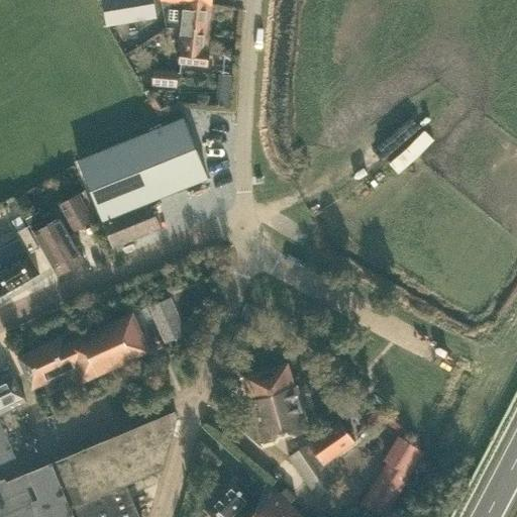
[(103,0),(107,25),(156,17),(152,0),(103,0)]
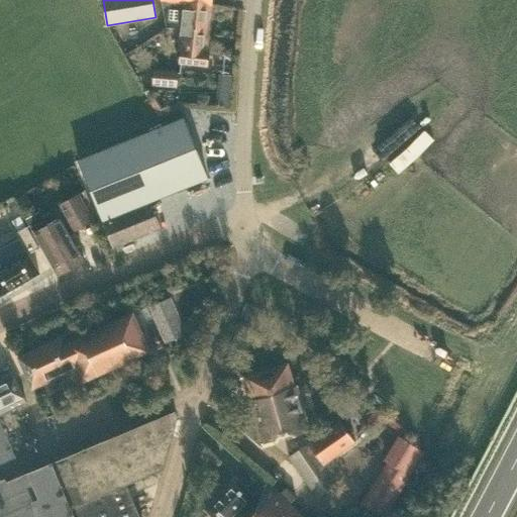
[(180,2),(180,1),(171,0),(161,0),(167,27),(181,29),(180,40),(181,40),(179,63),(208,66),(209,52),(206,52),(207,43),(212,4),(184,1),(184,2),(180,2)]
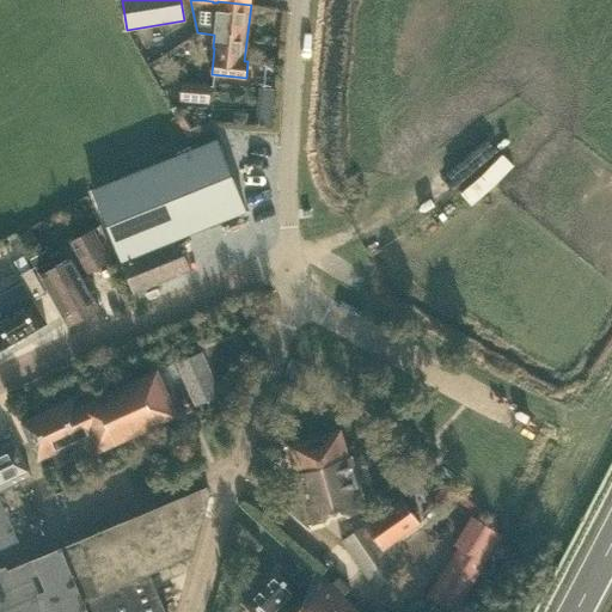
[(209,104),(210,85),(182,83),(181,102),(209,104)]
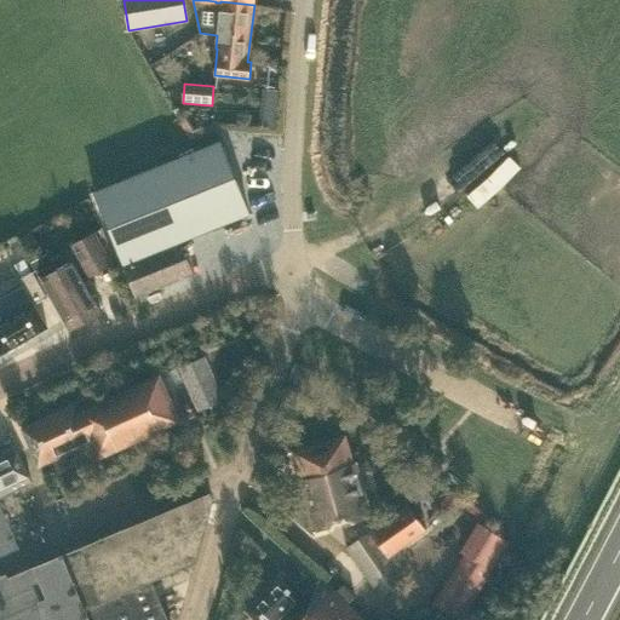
[(93,191),(124,264),(139,258),(141,259),(124,267),(136,296),(193,273),(179,242),(250,213),(220,141),(93,191)]
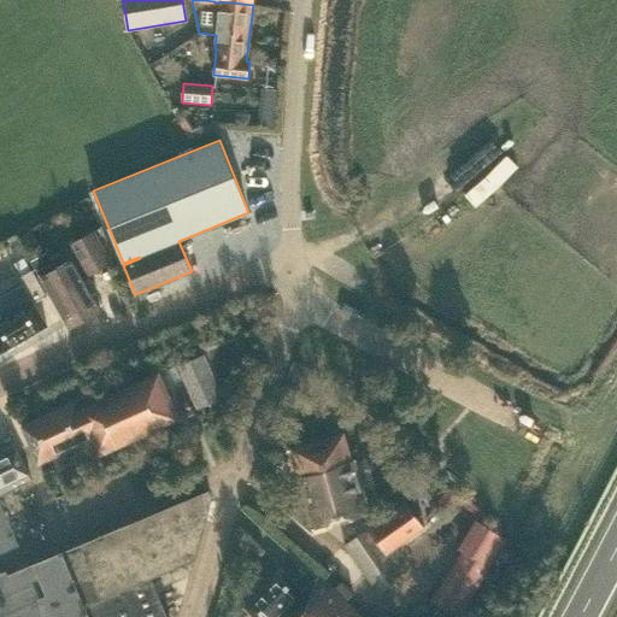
[(480,203),(526,169),(517,157),(471,191),(480,203)]
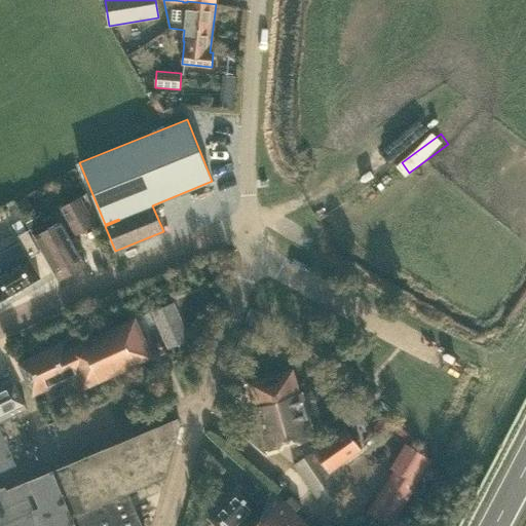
[(34,211),(26,196),(16,201),(24,216),(34,211)]
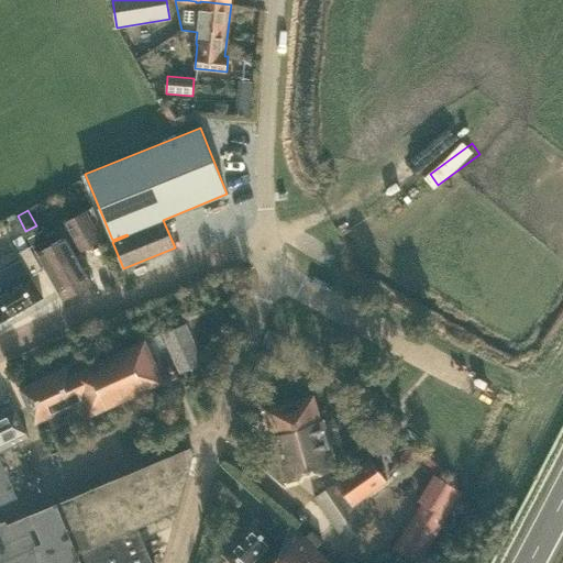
[(64,222),(80,251),(101,239),(85,211),(64,222)]
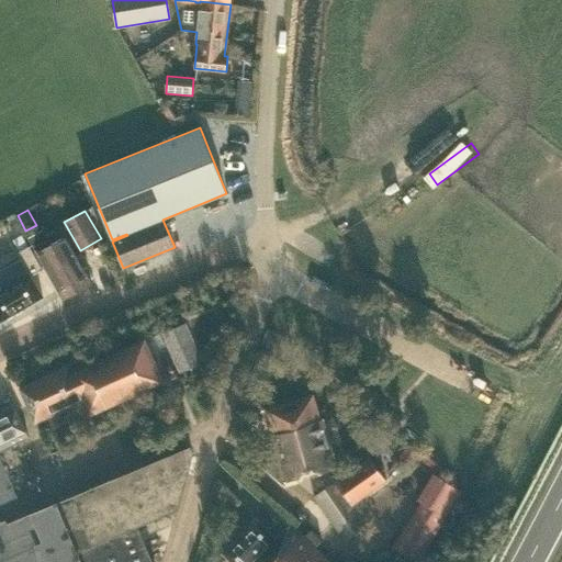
[(51,245),(43,229),(29,238),(63,299),(91,283),(66,237),(51,245)]
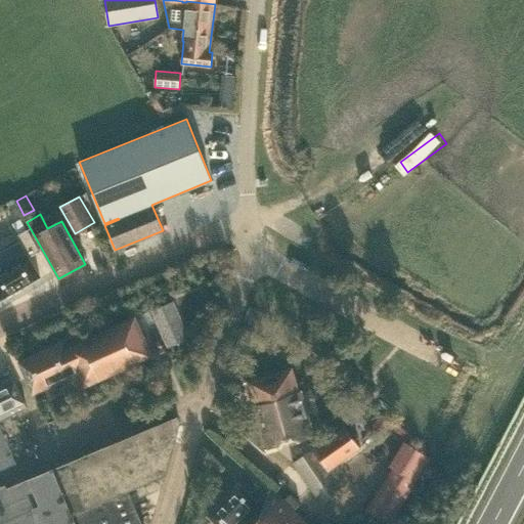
[(12,224),(18,235),(24,232),(27,230),(20,219),(12,224)]
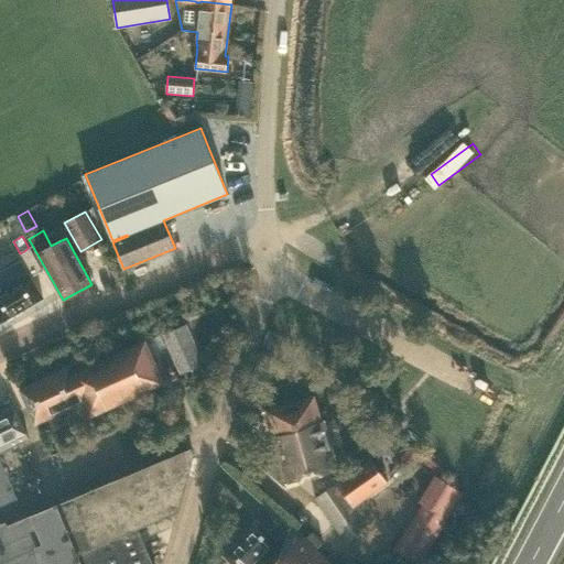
[(0,321),(1,323),(43,297),(31,278),(43,271),(30,248),(29,248),(25,250),(18,255),(21,260),(0,272),(0,321)]
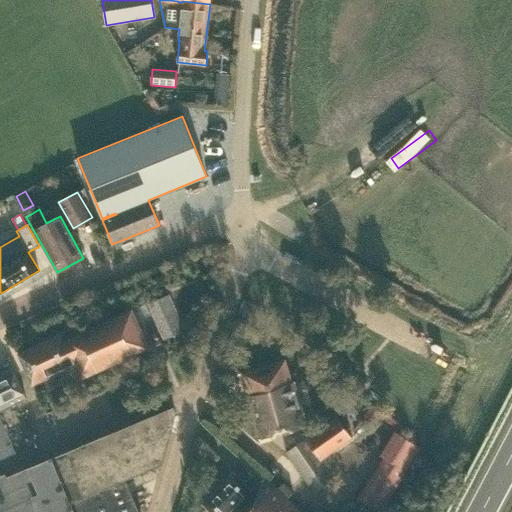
[(61,335),(18,354),(32,385),(75,365),(80,378),(148,348),(131,311),(64,341),(61,335)]
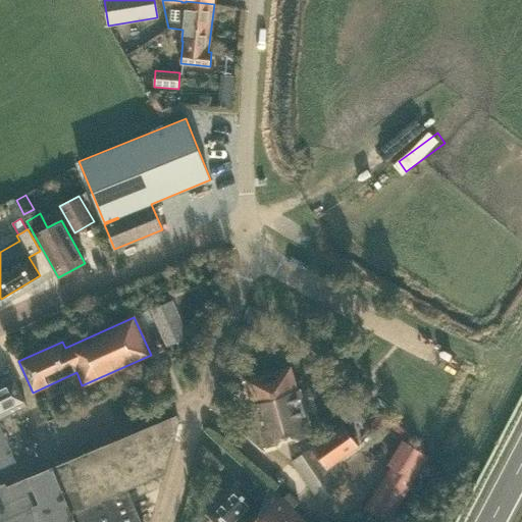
[(297,389),(291,367),(245,380),(264,448),(313,433),(300,388),(297,389)]
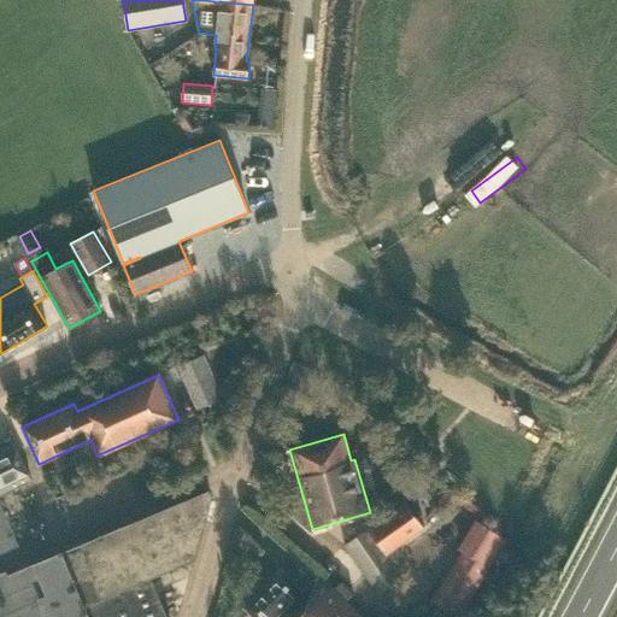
[(17,488),(31,481),(17,451),(0,458),(0,495),(17,488)]
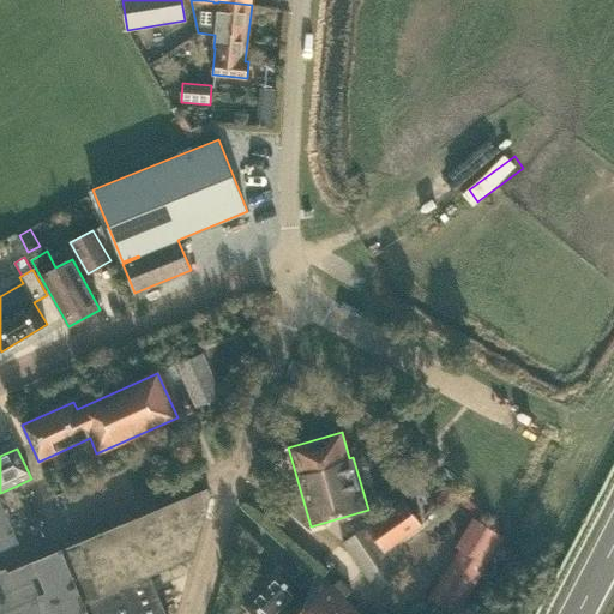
[(210,494),(208,488),(7,573),(5,570),(0,571),(0,613),(166,613),(149,575),(193,555),(210,494)]
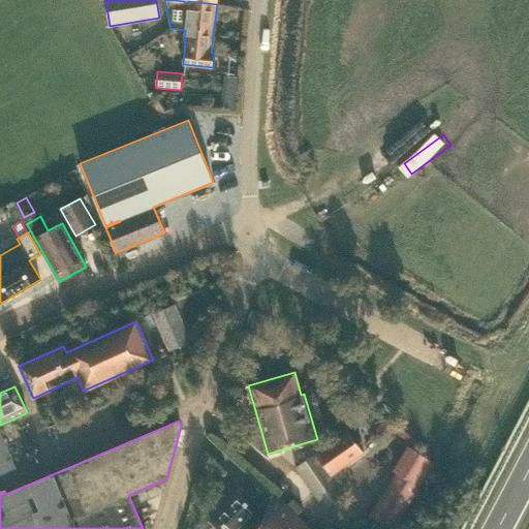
[(0,463),(12,458),(0,431),(0,463)]
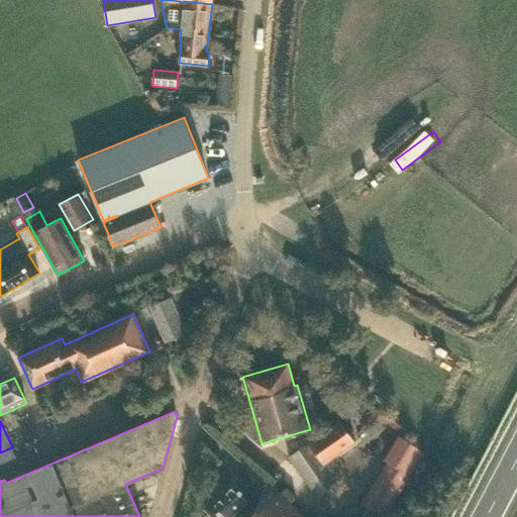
[(289,456),(317,497),(337,483),(329,471),(337,466),(332,457),(355,441),(340,421),(289,456)]
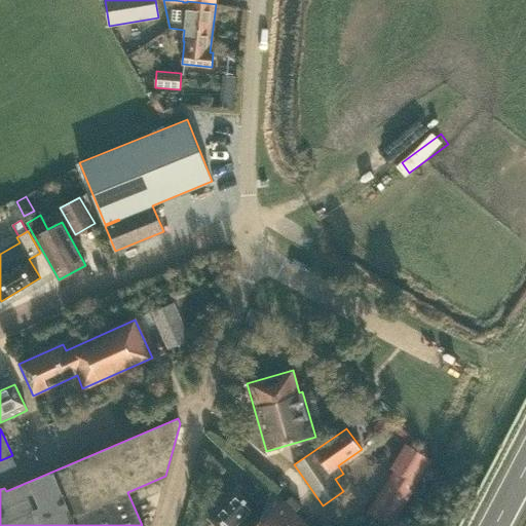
[(393,471),(367,512),(388,525),(389,525),(416,486),(393,471)]
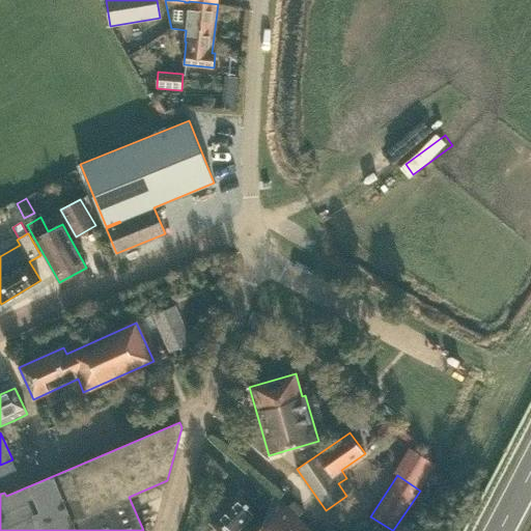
[(261,509),(243,491),(211,523),(218,530),(309,530),(274,496),(261,509)]
